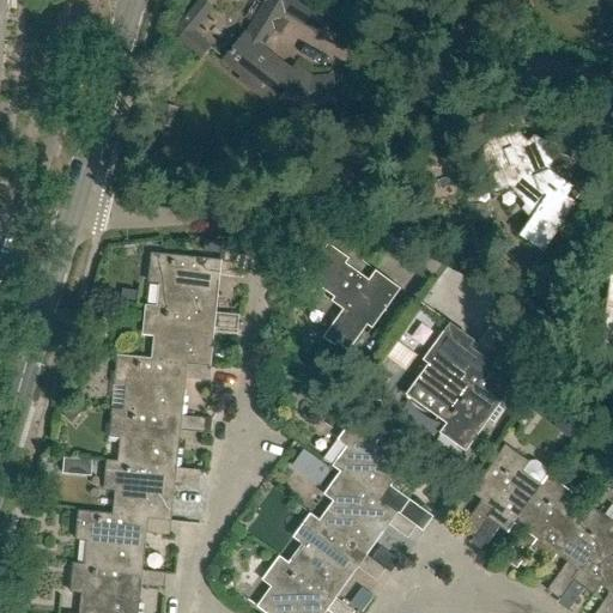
[(194,32),(214,7),(205,0),(199,0),(180,24),(176,29),(176,40),(201,59),(211,47),(194,32)]
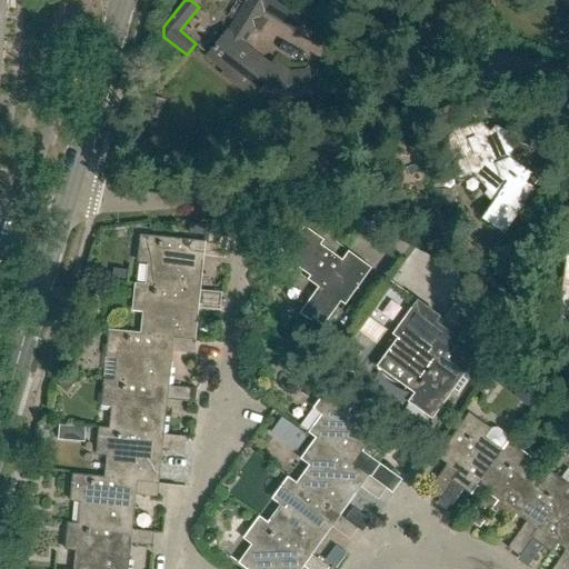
[(279,0),(247,0),(249,1),(229,35),(227,32),(209,56),(227,69),(222,73),(252,98),(263,83),(282,98),(311,95),(309,72),(290,73),(275,62),(270,68),(242,46),(255,27),(255,28),(260,30),(265,22),(260,19),(259,18),(263,11),(271,17),(281,1),(279,0)]
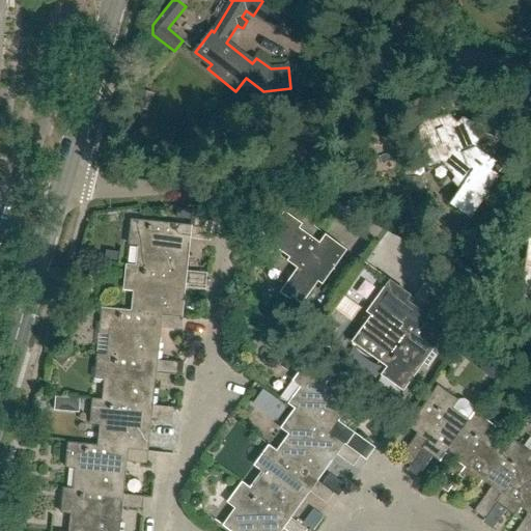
[(460,118),(457,122),(439,106),(416,131),(423,147),(435,141),(442,160),(464,184),(451,202),(471,218),(499,175),(479,162),(484,154),(476,147),(482,126),(467,119),(467,118),(462,116),(460,118)]
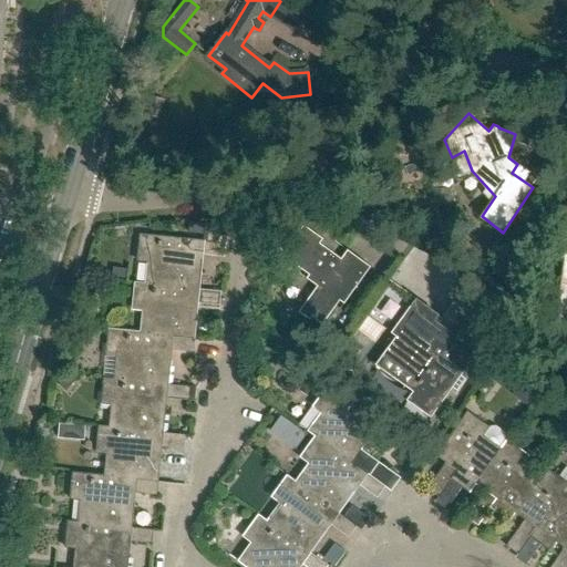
[(189,225),(188,234),(202,236),(203,227),(189,225)]
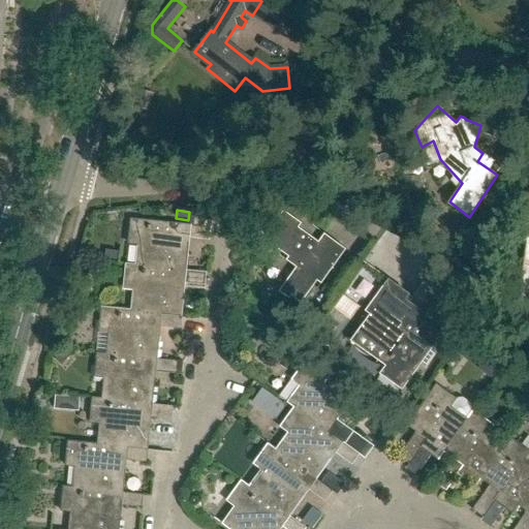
[(265,235),(277,244),(275,247),(287,256),(285,259),(299,269),(282,290),(300,304),(313,286),(316,288),(345,249),(327,236),(320,244),(298,227),(301,223),(283,210),(265,235)]
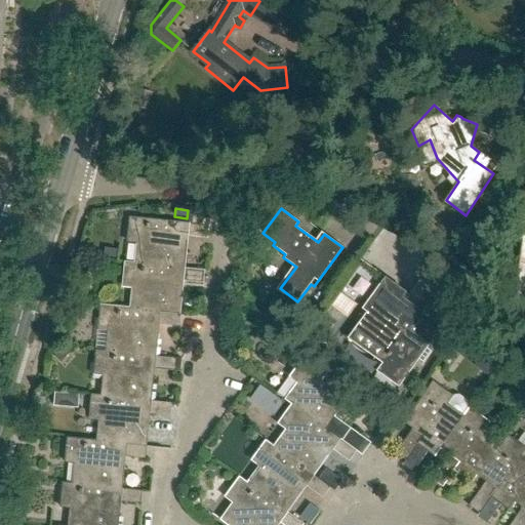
[(143,265),(185,269),(188,235),(208,237),(209,226),(130,217),(127,242),(146,244),(143,264),(143,265)]
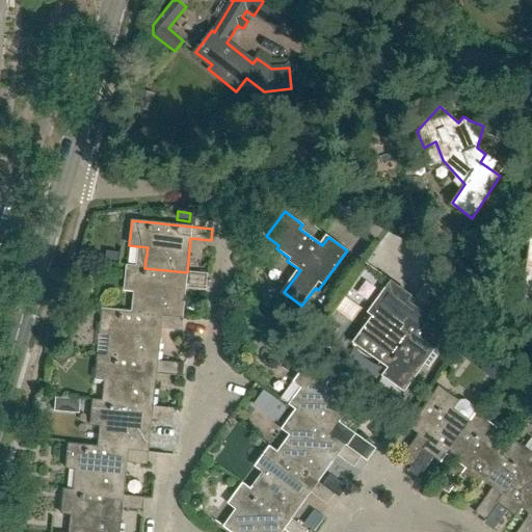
[(144,268),(144,267),(127,265),(124,291),(142,293),(140,313),(140,314),(182,318),(186,286),(206,288),(207,275),(187,272),(144,268)]
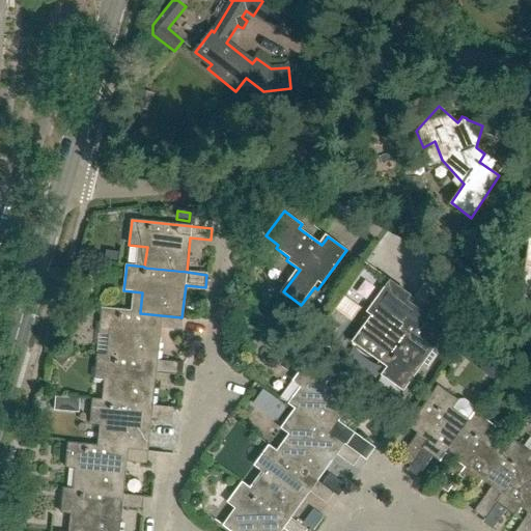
[(402,390),(446,330),(406,301),(410,296),(389,281),(367,311),(373,316),(362,333),(394,358),(382,374),(402,390)]
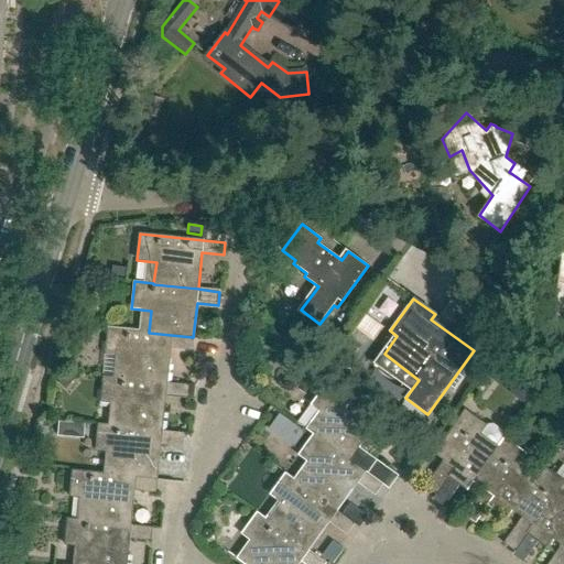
[(149,333),(149,332),(108,327),(105,355),(125,357),(122,378),(167,383),(171,349),(192,351),(193,337),(149,333)]
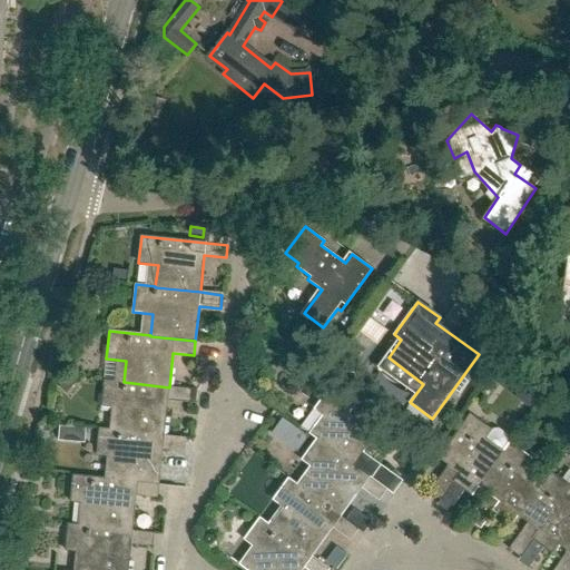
[(124,382),(104,380),(101,406),(121,409),(118,430),(118,431),(164,436),(167,402),(189,404),(195,404),(197,391),(190,390),(169,387),(124,382)]
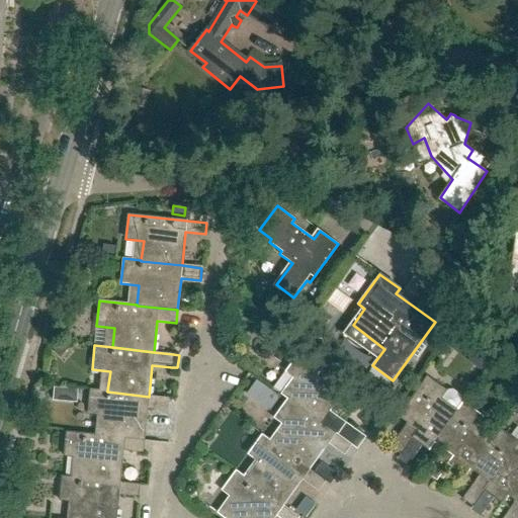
[(322,422),(336,432),(335,433),(338,435),(346,423),(330,411),(340,397),(355,409),(362,399),(347,387),(348,386),(298,351),(284,371),(292,377),(281,394),(286,398),(321,423),(322,422)]
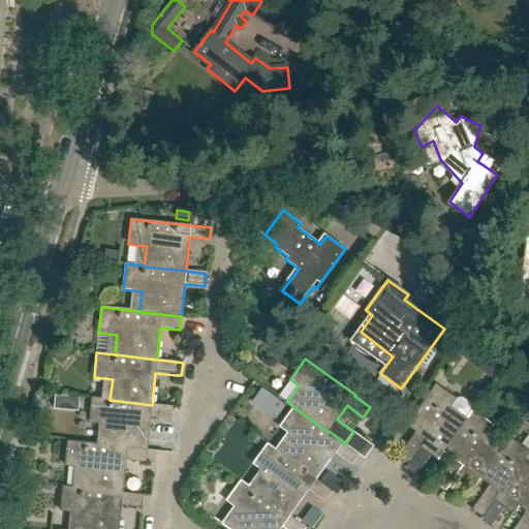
[(462,425),(472,410),(473,410),(472,404),(463,397),(456,398),(436,383),(408,421),(418,428),(398,456),(409,464),(421,447),(437,461),(446,447),(445,447),(462,425)]
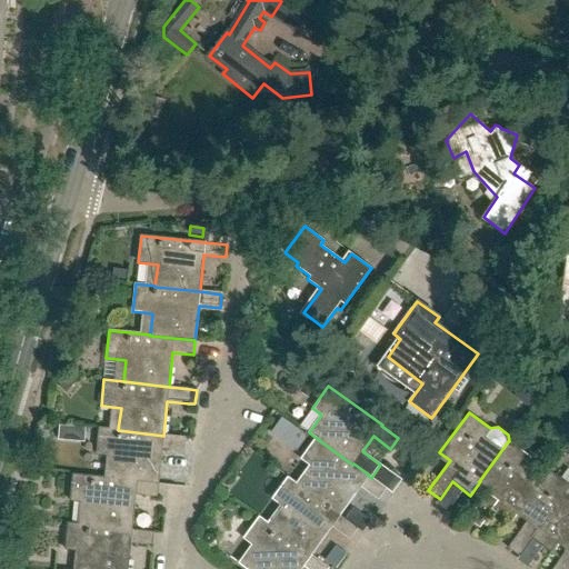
[(283,418),(272,433),(288,445),(299,430),(283,418)]
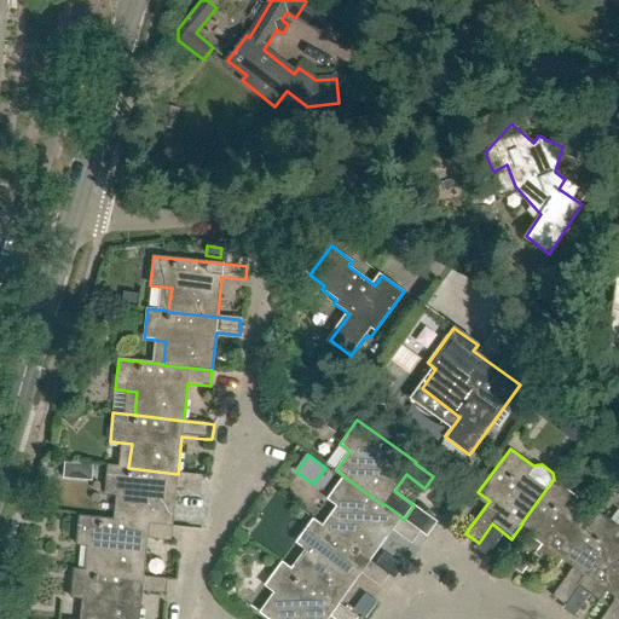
[(178,474),(128,468),(128,467),(108,466),(104,495),(126,497),(123,520),(123,521),(173,526),(177,489),(200,491),(201,476),(178,474)]
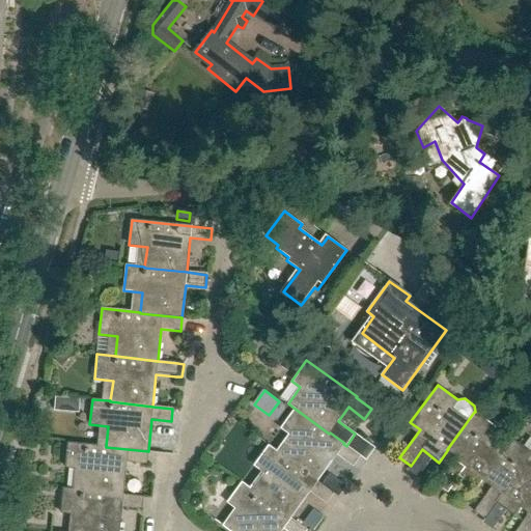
[(294,408),(279,428),(294,440),(282,455),(282,456),(316,481),(336,455),(353,467),(360,456),(346,446),(343,444),(344,443),(330,432),(329,434),(294,408)]
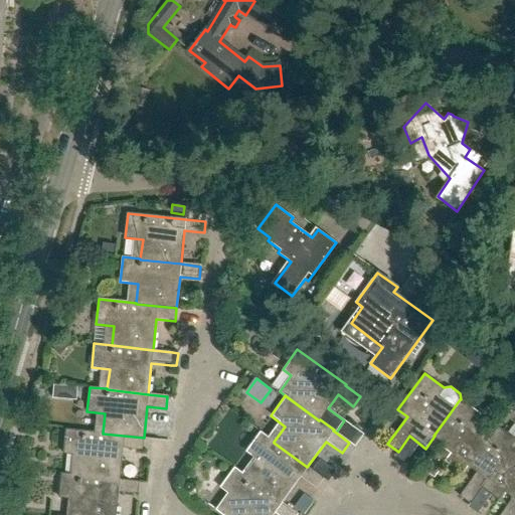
[(480,413),(461,399),(460,399),(450,413),(434,436),(435,436),(444,443),(423,470),(434,478),(446,462),(462,474),(471,462),(470,461),(486,440),(485,440),(470,427),(480,413)]
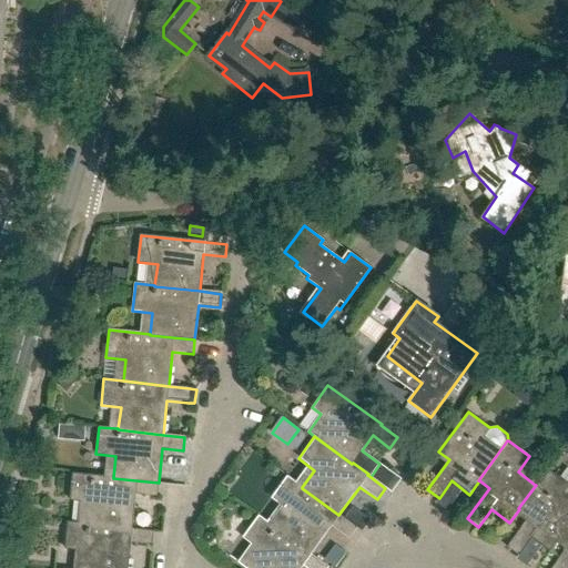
[(559,538),(558,537),(567,523),(567,507),(557,500),(567,485),(567,483),(547,468),(535,485),(536,485),(518,508),(519,509),(529,516),(507,547),(518,555),(530,538),(549,551),(559,538)]
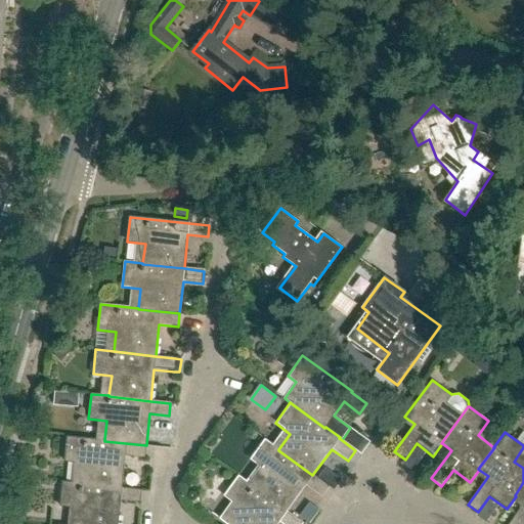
[(104,441),(104,440),(67,436),(64,462),(82,463),(80,483),(80,484),(122,488),(125,456),(144,459),(146,445),(104,441)]
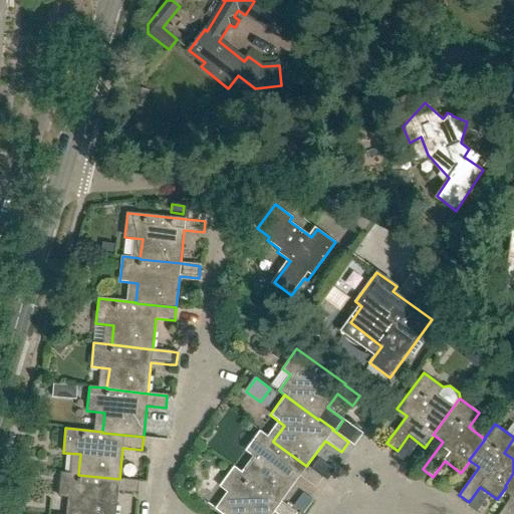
[(273,442),(273,441),(259,431),(244,451),(258,461),(247,477),(281,502),(299,476),(315,487),(322,477),(306,466),(273,442)]
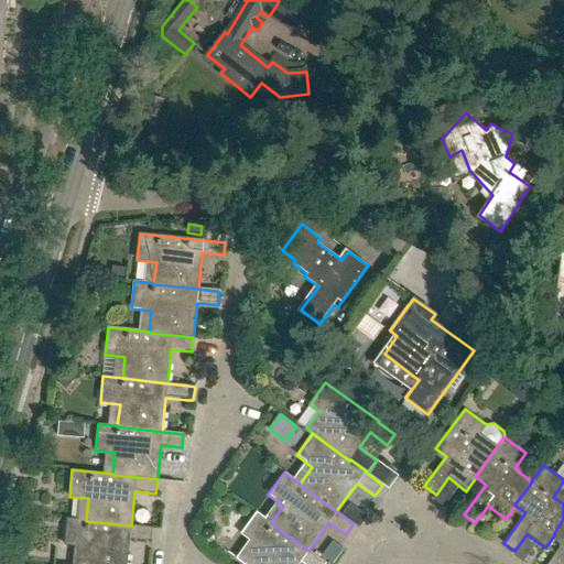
[(271,523),(256,512),(240,534),(256,545),(242,563),(297,563),(300,562),(302,563),(324,563),(325,563),(308,551),(271,523)]
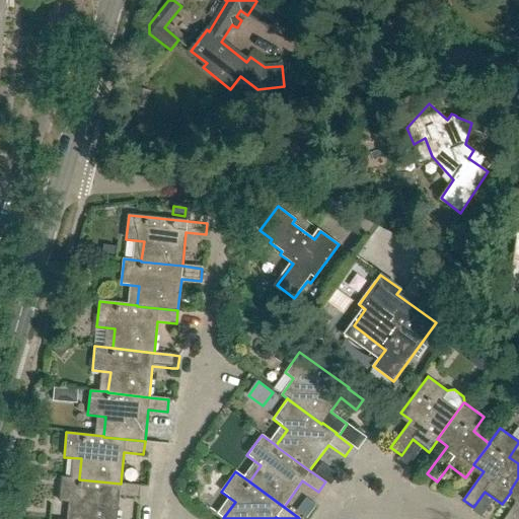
[(79,479),(79,478),(62,476),(59,501),(76,503),(74,518),(117,518),(120,497),(139,499),(140,486),(121,484),(79,479)]
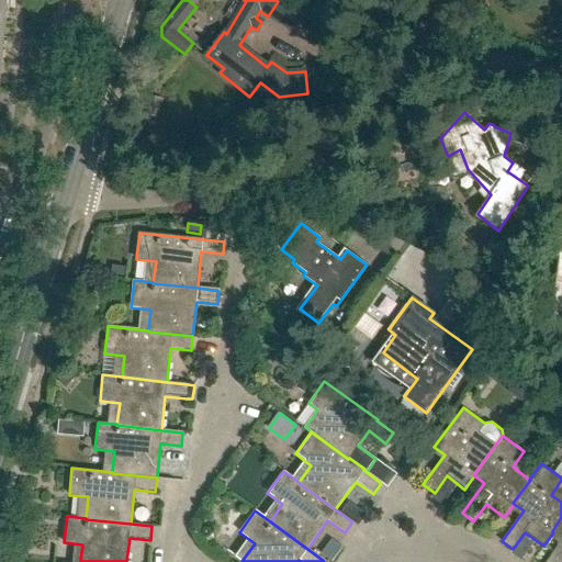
[(561,561),(561,517),(552,531),(553,532),(561,538),(561,539),(546,561),(561,561)]
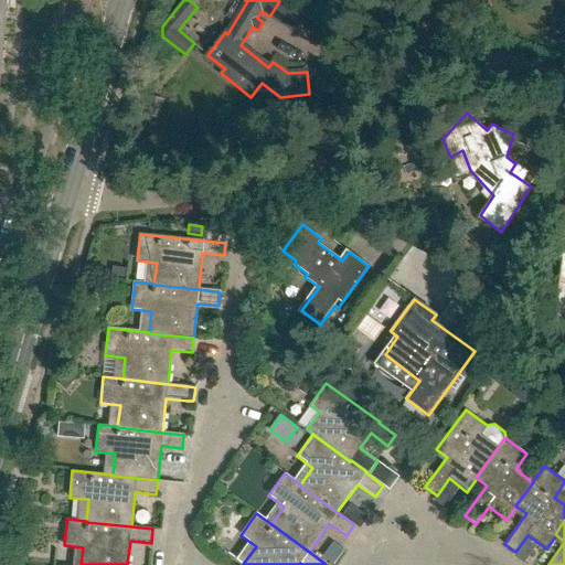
[(332,564),(343,550),(332,542),(322,556),(332,564)]
